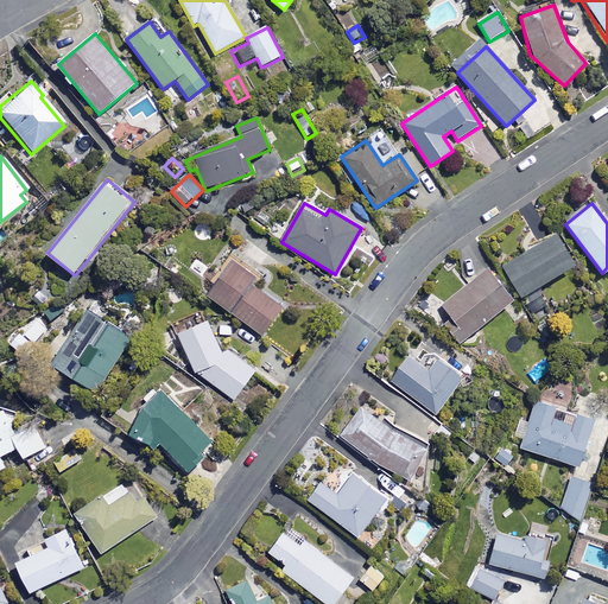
[(260,210),(252,221),(264,229),(272,218),(260,210)]
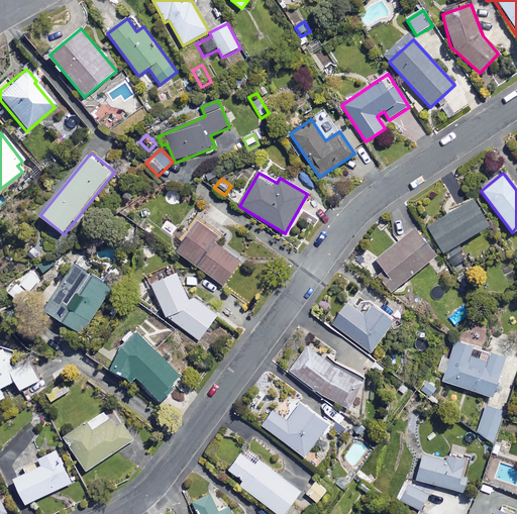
[(443,253),(489,224),(472,198),(427,227),(443,253)]
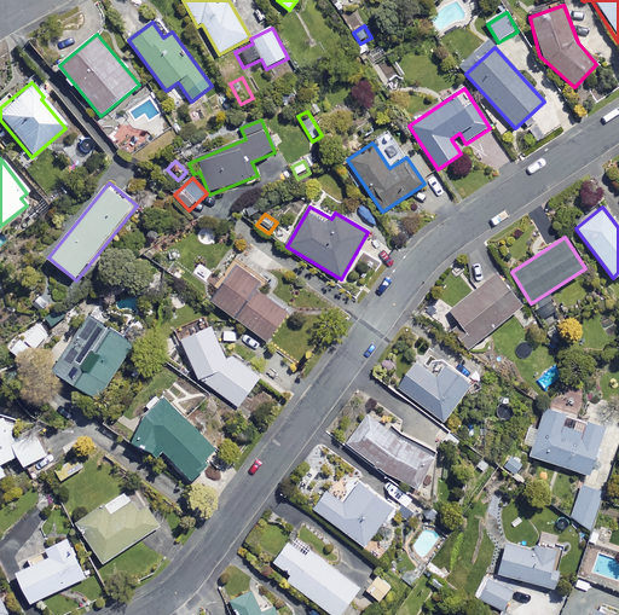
[(244,264),(241,260),(210,300),(266,342),(289,312),(268,296),(285,273),(255,249),(244,264)]
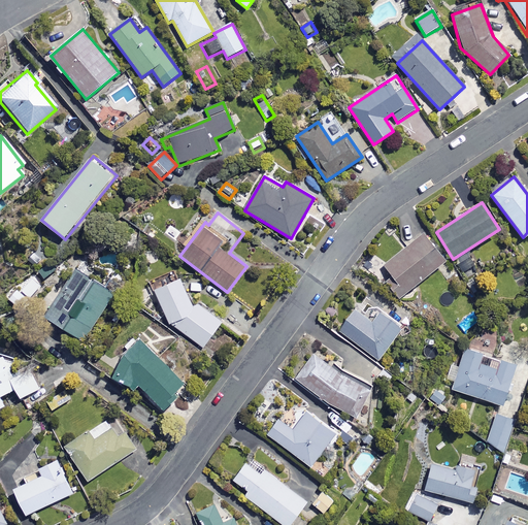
[(446,260),(424,233),(384,266),(394,279),(387,285),(399,299),(446,260)]
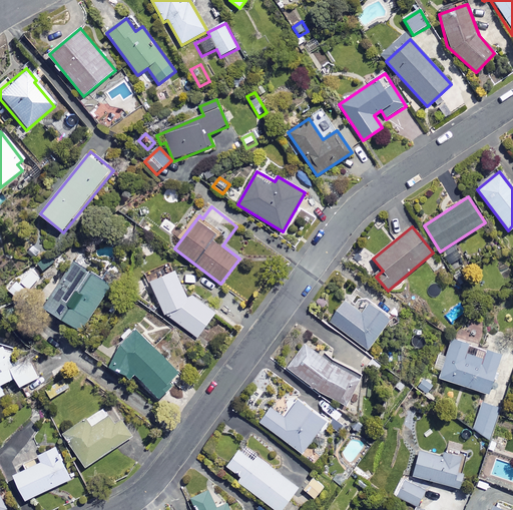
[(112,285),(74,260),(44,306),(83,331),(112,285)]
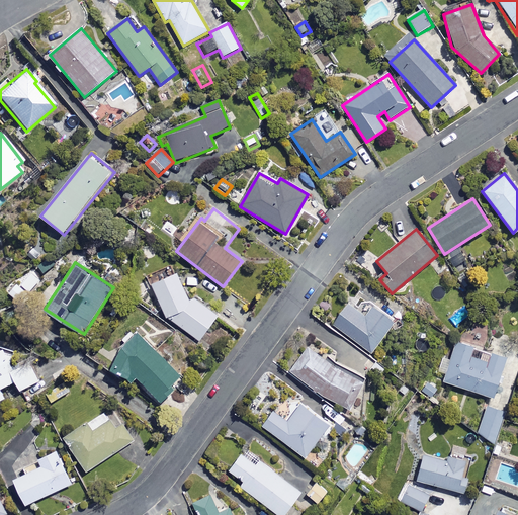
[(34,269),(8,293),(18,306),(46,281),(34,269)]
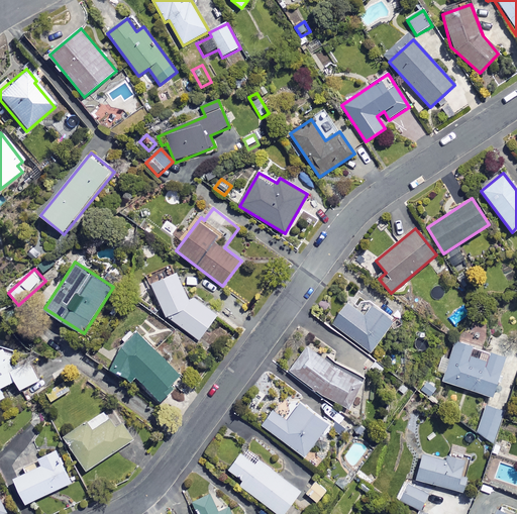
[(186,291),(175,272),(149,285),(166,316),(198,340),(217,315),(186,291)]
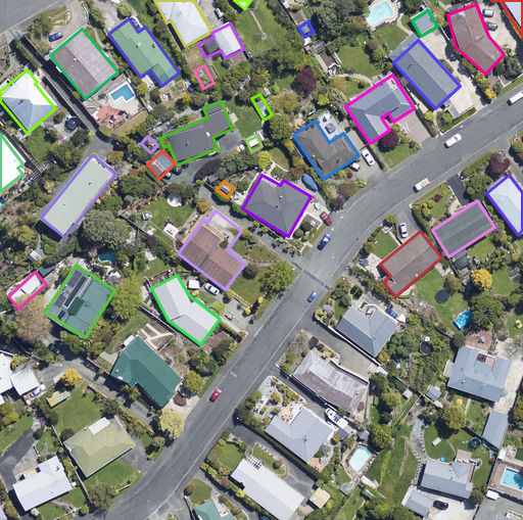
[(369,319),(350,306),(335,329),(374,356),(398,321),(378,305),(369,319)]
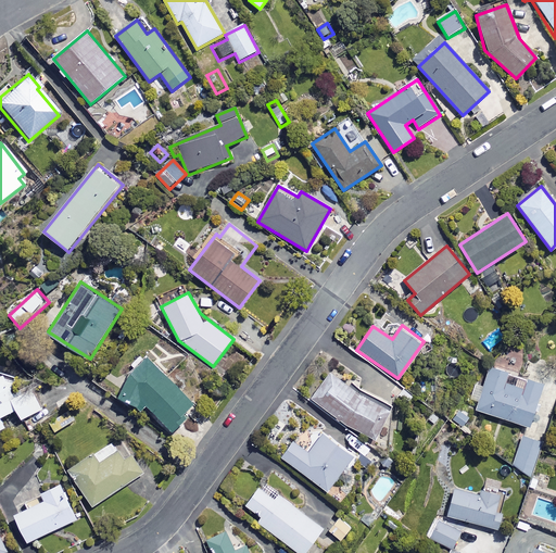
[(194,402),(148,356),(117,388),(140,411),(147,405),(173,430),(186,416),(184,413),(194,402)]
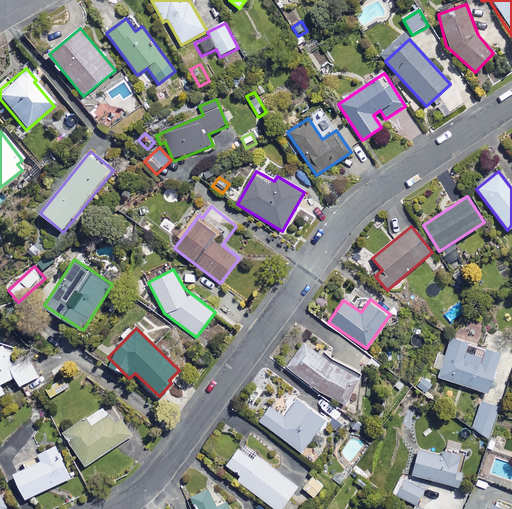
[(0,396),(6,394),(1,384),(16,378),(20,387),(39,379),(20,337),(0,346),(0,396)]
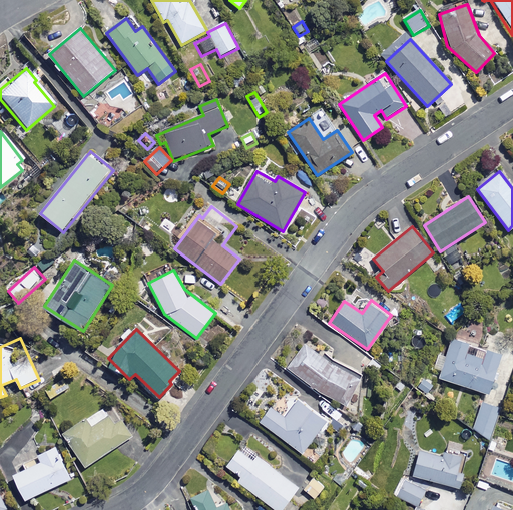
[(503,355),(453,339),(440,380),(490,396),(503,355)]
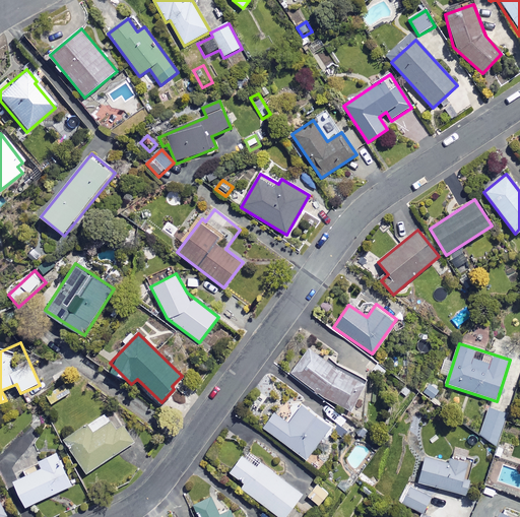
[(366,380),(308,348),(293,377),(323,394),(350,408),(366,380)]
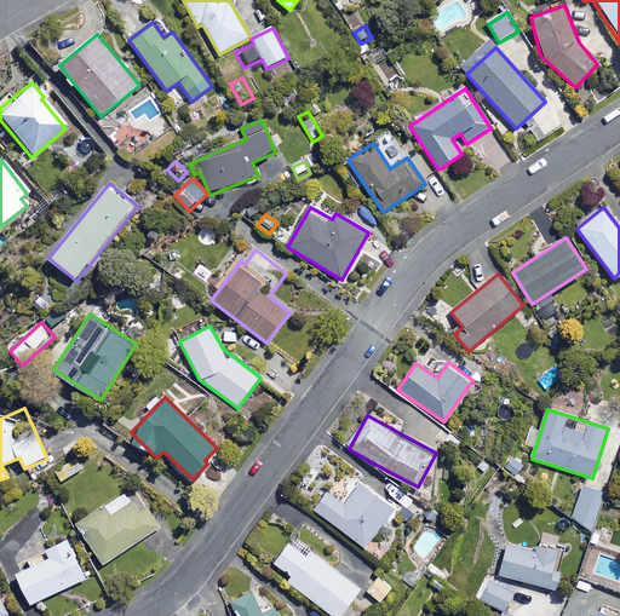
[(308,472),(297,488),(306,494),(317,478),(308,472)]
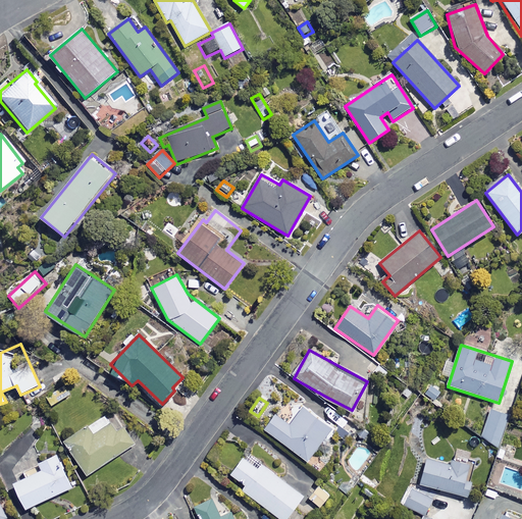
[(331,427),(304,407),(291,425),(274,414),(264,429),(307,461),(331,427)]
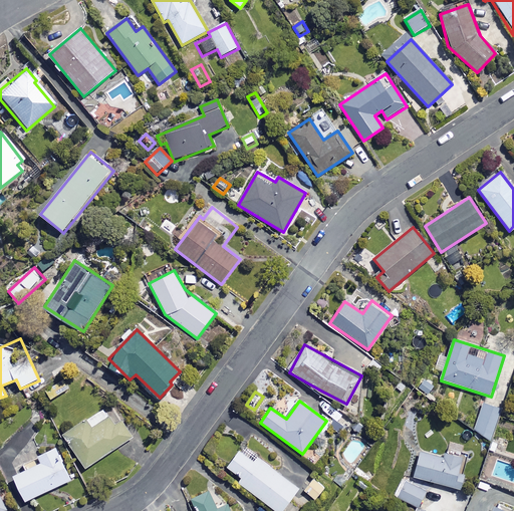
[(502,412),(485,405),(473,433),(491,440),(502,412)]
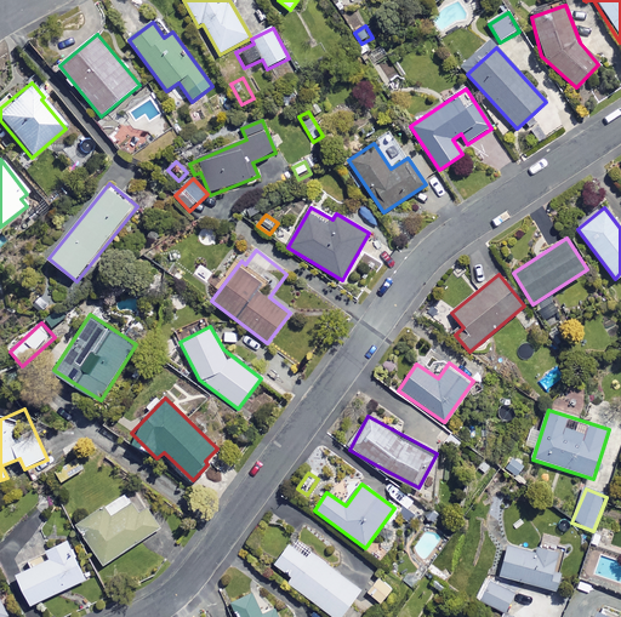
[(160,530),(141,498),(131,504),(124,493),(77,524),(103,566),(160,530)]
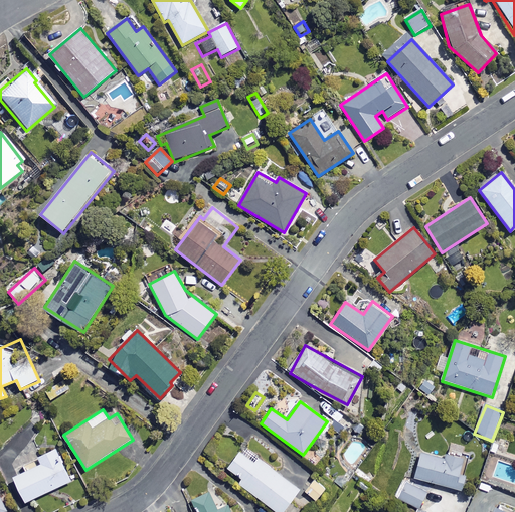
[(71,482),(56,448),(39,456),(42,464),(14,476),(26,502),(71,482)]
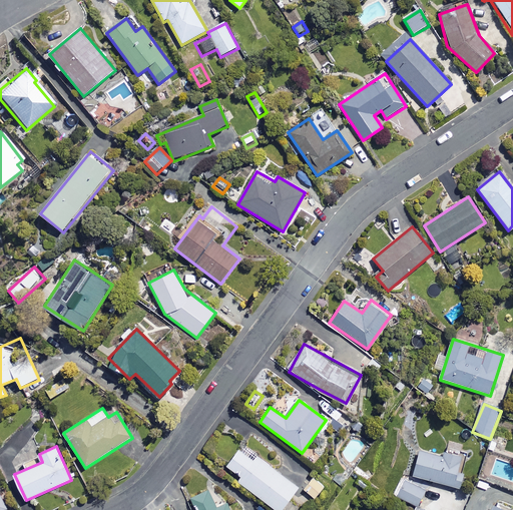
[(252,460),(238,450),(226,466),(241,477),(237,482),(276,509),(282,509),(298,486),(255,455),(252,460)]
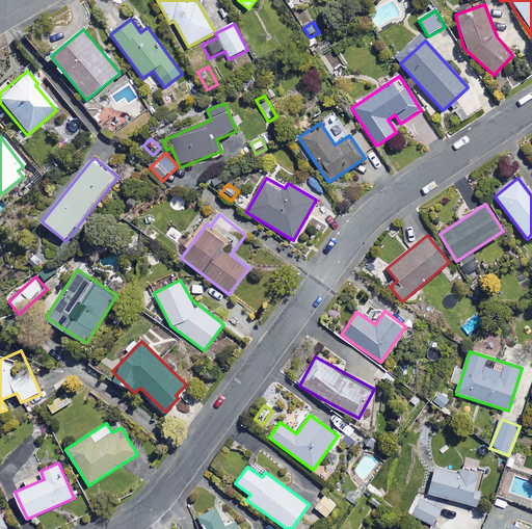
[(459,475),(434,469),(428,495),(475,506),(482,475),(461,470),(459,475)]
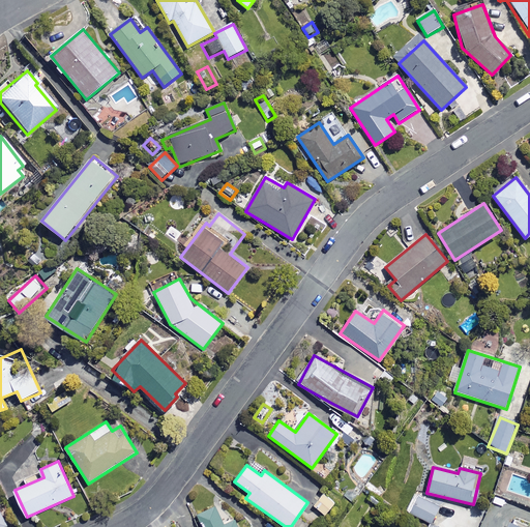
[(334,503),(323,495),(314,507),(325,516),(334,503)]
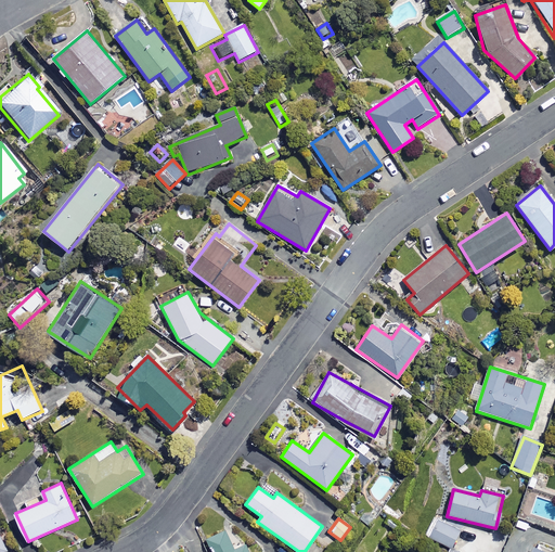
[(461,533),(438,522),(429,539),(451,551),(461,533)]
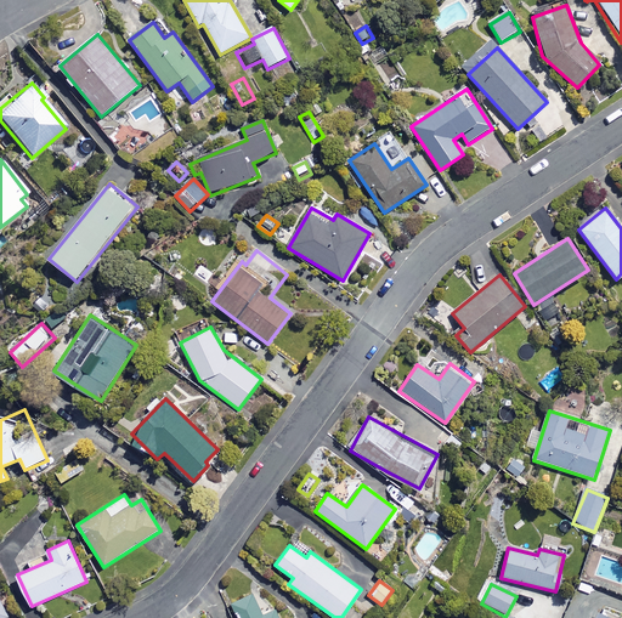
[(265,613),(256,593),(232,604),(238,617),(280,617),(275,608),(265,613)]
